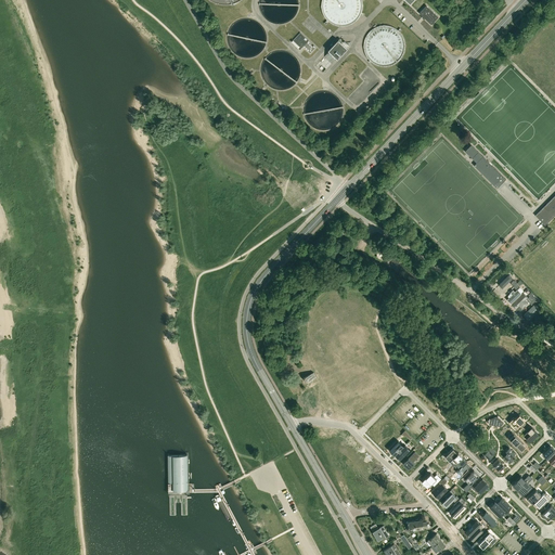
[(438,17),(426,5),(420,13),(423,16),(422,17),(423,18),(424,18),(425,18),(431,25),(438,17)]
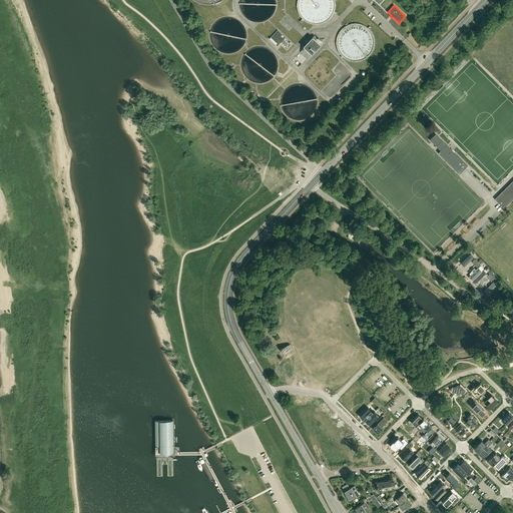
[(402,24),(409,17),(407,16),(401,23),(402,24)]
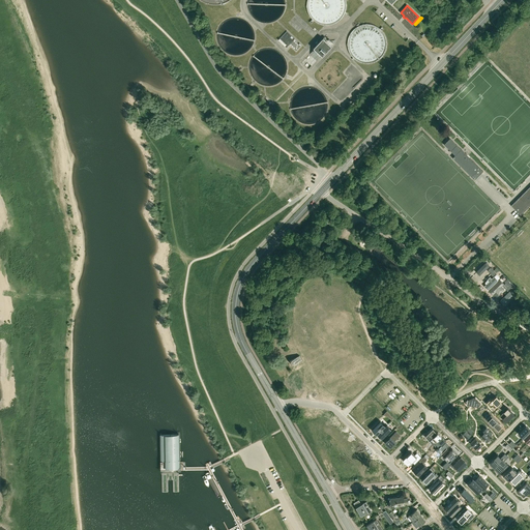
[(295,39),(287,31),(278,39),(287,48),(290,45),(296,51),(301,45),(300,43),(298,45),(294,40),(295,39)]
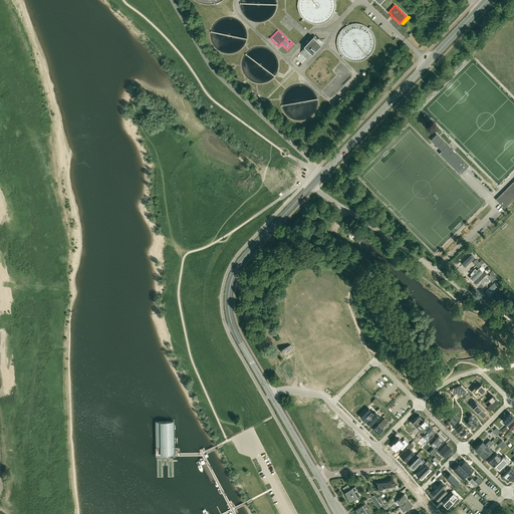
[(319,38),(318,39),(315,35),(304,46),(311,54),(312,54),(322,45),(321,44),(323,42),(319,38)]
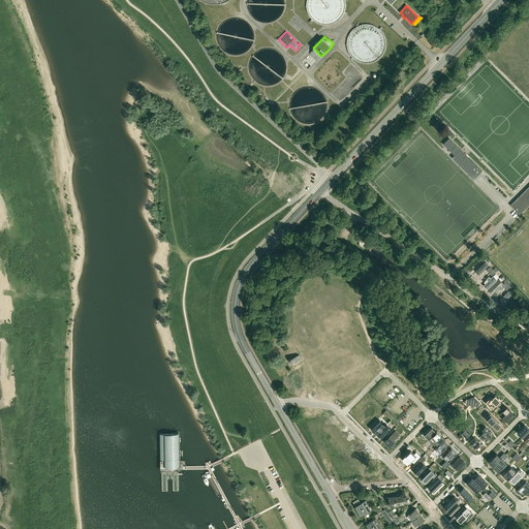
[(528,184),(509,205),(519,214),(528,203),(528,184)]
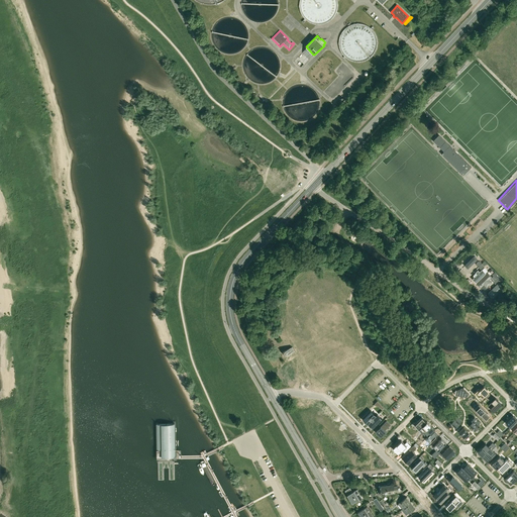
[(468,269),(478,259),(474,255),(472,257),(473,259),(464,267),(468,269)]
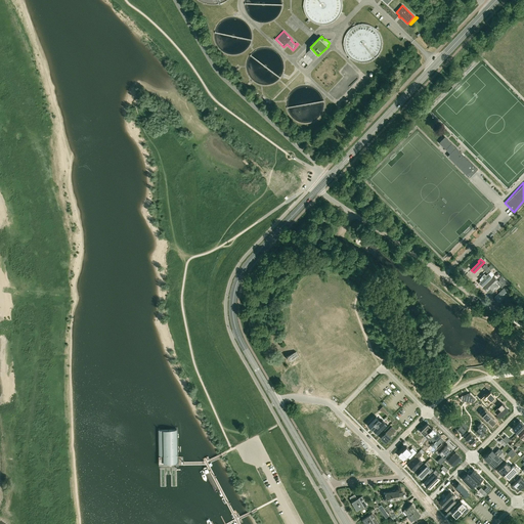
[(482,268),(485,270),(488,267),(491,264),(488,262),(485,265),(482,268)]
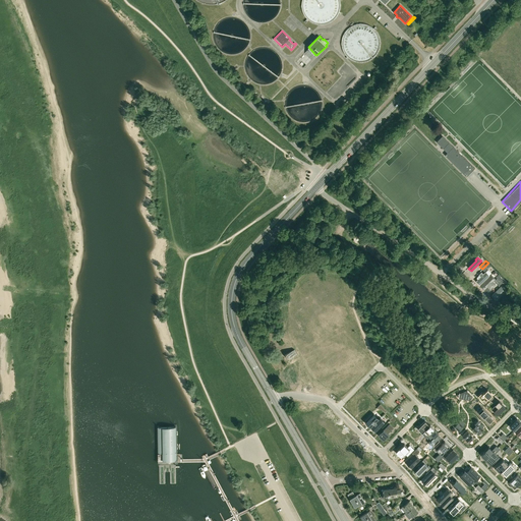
[(482,269),(484,272),(487,269),(490,266),(488,263),(485,266),(482,269)]
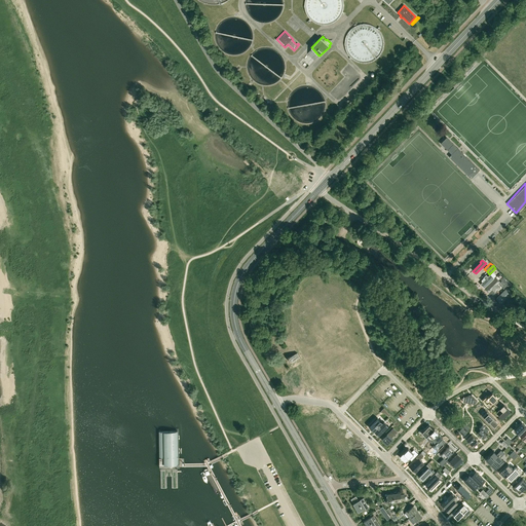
[(490,274),(488,276),(486,274),(484,277),(485,278),(481,284),(485,287),(494,277),(490,274)]
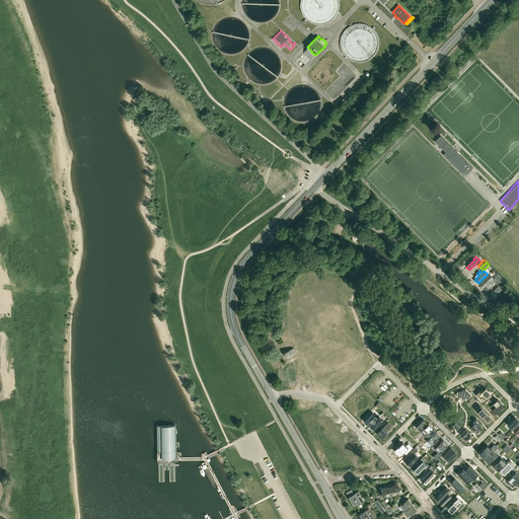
[(488,288),(494,282),(491,280),(493,278),(491,275),(479,284),(483,288),(486,286),(488,288)]
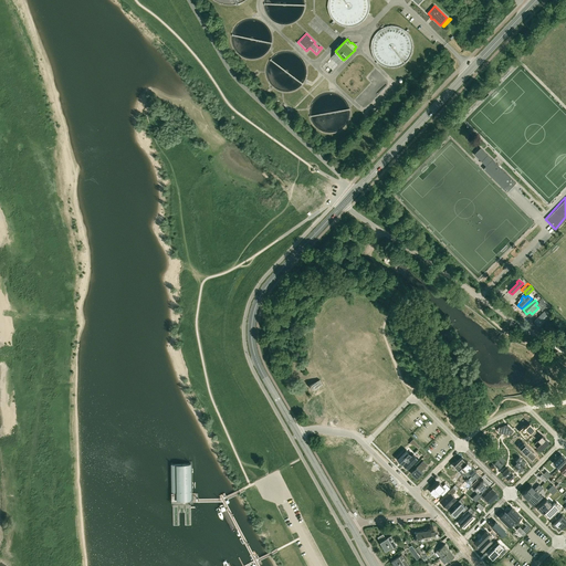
[(549,315),(544,310),(535,320),(541,325),(549,315)]
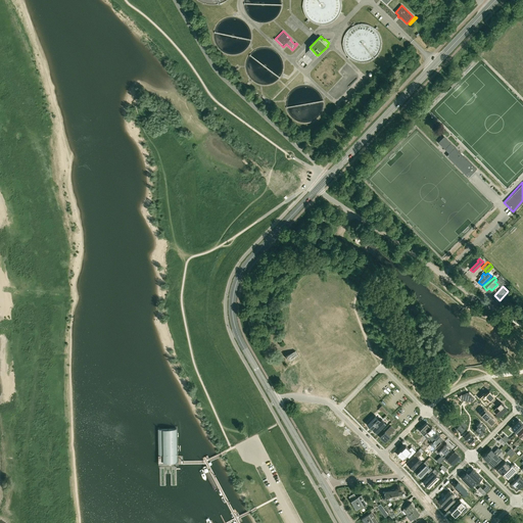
[(297,354),(295,350),(286,357),(288,360),(297,354)]
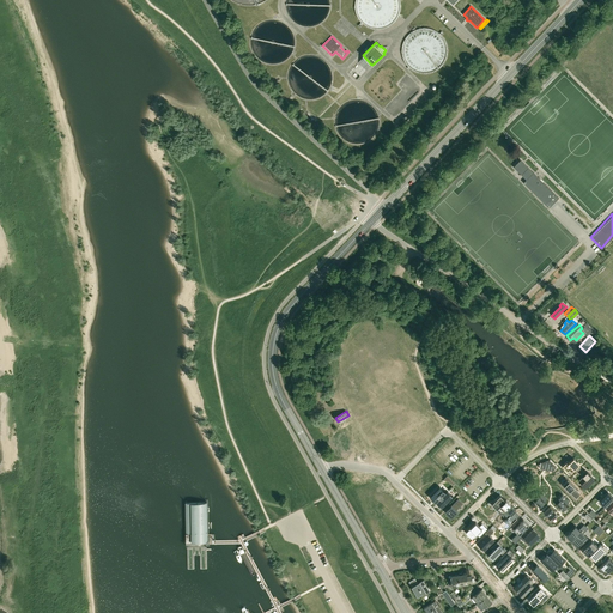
[(563,466),(565,469),(570,474),(572,472),(575,469),(576,472),(577,471),(581,468),(581,467),(578,465),(580,463),(577,461),(577,460),(575,457),(570,462),(570,461),(568,462),(563,466)]
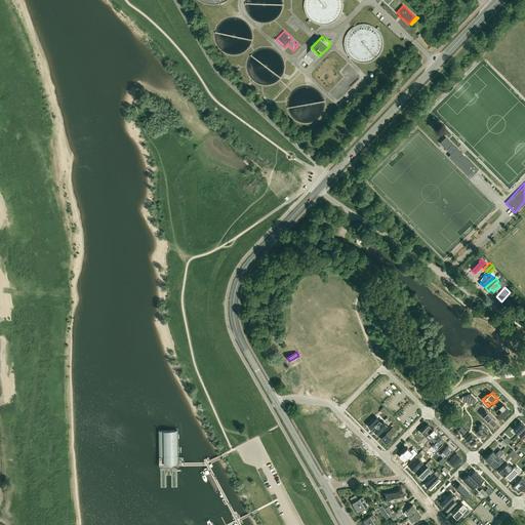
[(468,394),(460,398),(462,401),(466,402),(468,400),(474,403),(475,402),(468,394)]
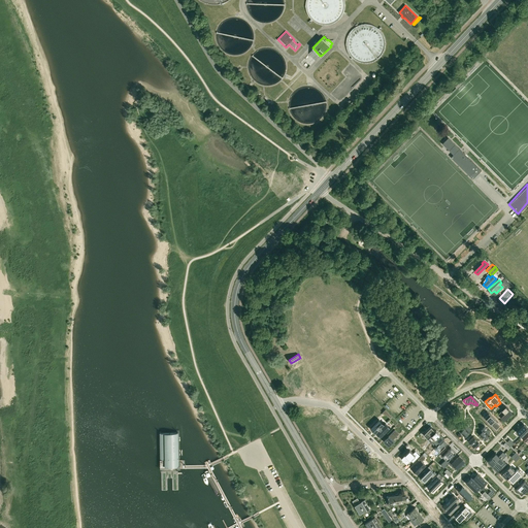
[(502,405),(500,408),(502,410),(504,413),(500,417),(504,421),(513,413),(508,409),(509,409),(505,405),(505,406),(503,404),(502,405)]
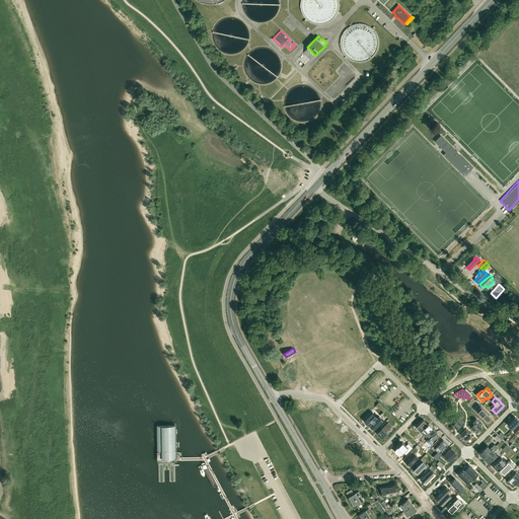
[(480,406),(476,411),(486,419),(490,416),(480,406)]
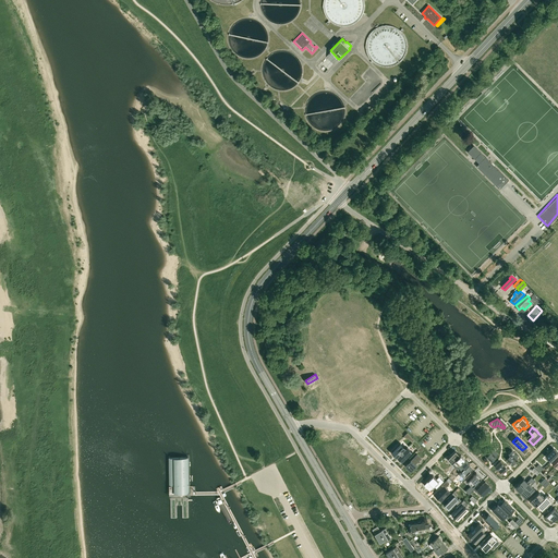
[(480,438),(473,445),(477,448),(478,447),(483,443),(480,438)]
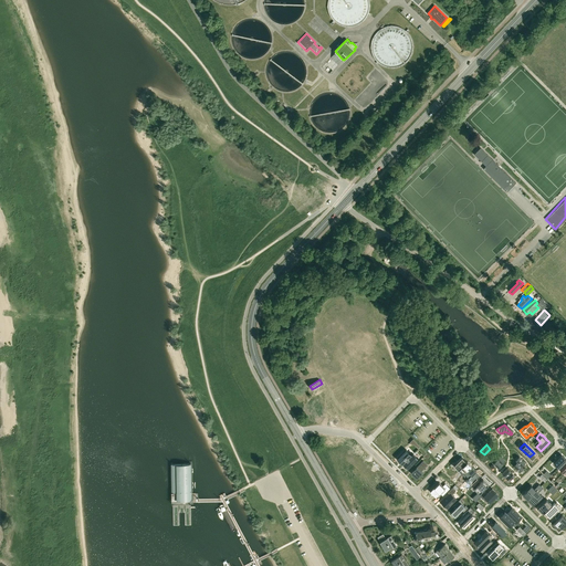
[(490,449),(485,453),(489,457),(495,451),(491,447),(490,449)]
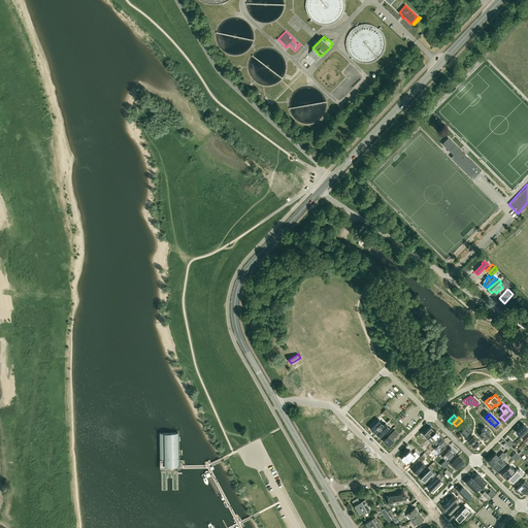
[(377,420),(369,428),(374,433),(383,425),(377,420)]
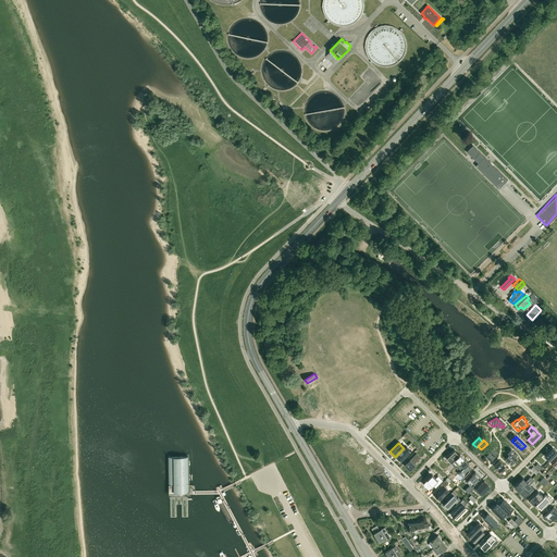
[(404,448),(395,457),(400,461),(409,452),(405,447),(404,448)]
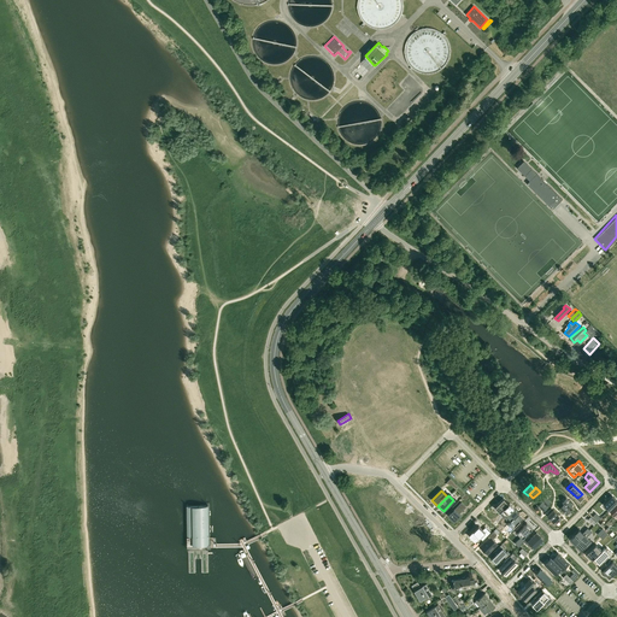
[(545,495),(540,499),(542,501),(546,505),(551,501),(545,495)]
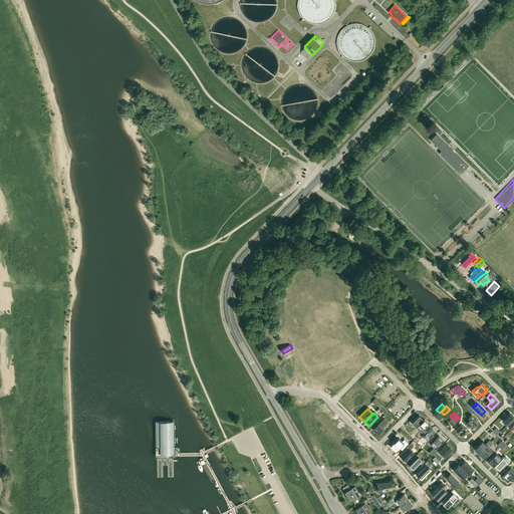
[(513,417),(510,413),(503,421),(508,425),(513,418),(513,417)]
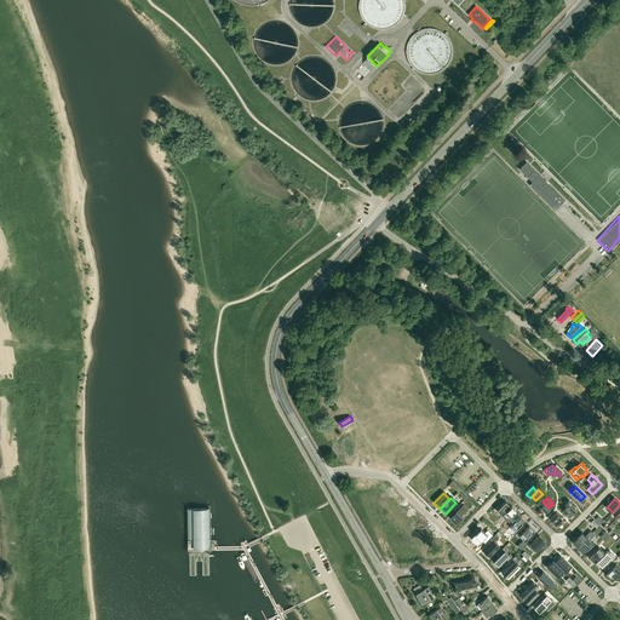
[(569,500),(564,504),(567,506),(572,511),(575,507),(569,500)]
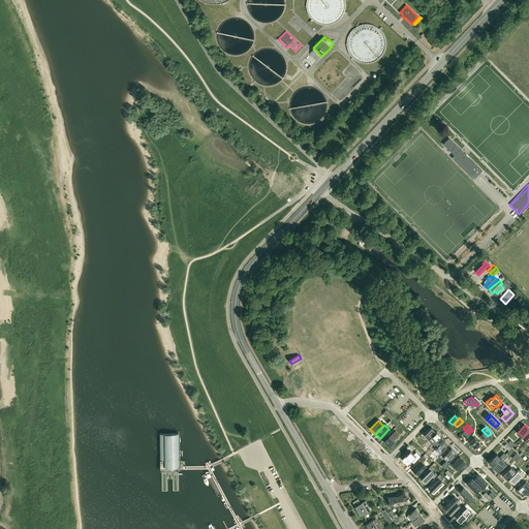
[(432,428),(425,435),(429,440),(436,432),(432,428)]
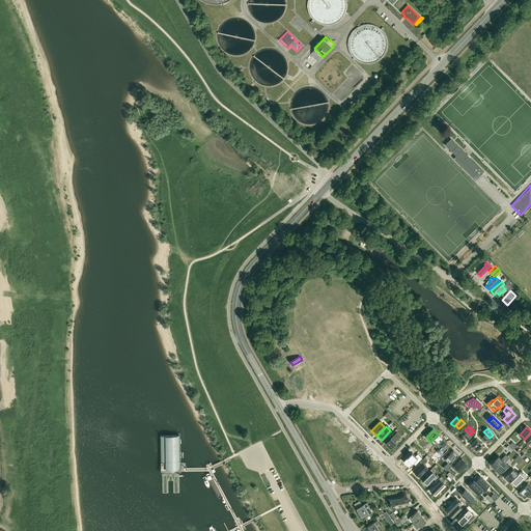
[(467,431),(463,435),(468,440),(472,437),(470,435),(467,431)]
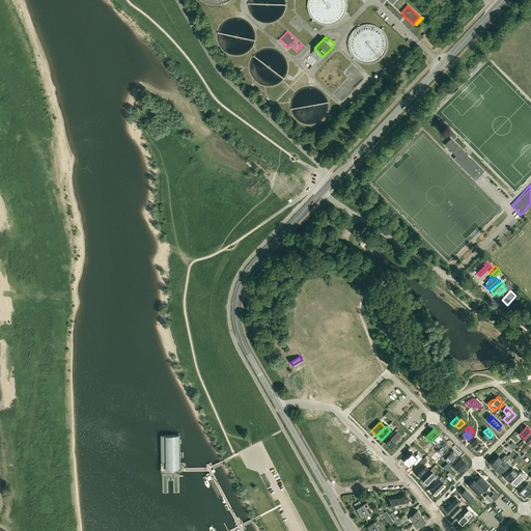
[(180,449),(180,432),(160,434),(161,478),(166,478),(166,495),(178,494),(177,478),(180,478),(180,473),(185,473),(185,463),(180,463),(180,455),(186,455),(186,449),(180,449)]
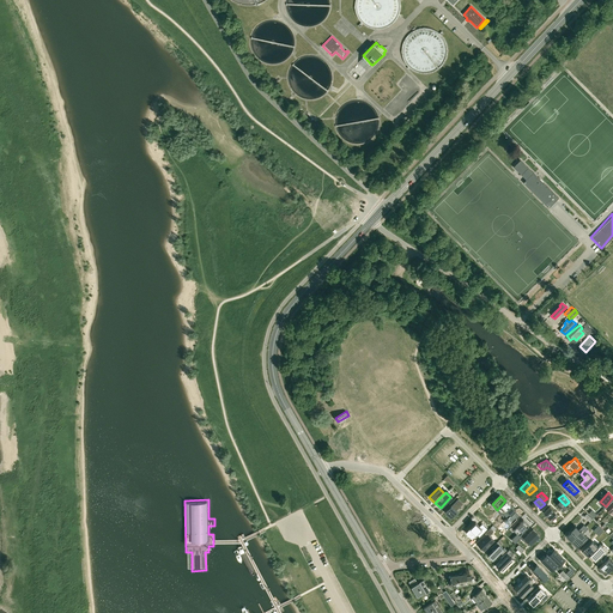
[(459,499),(445,513),(451,519),(457,513),(456,511),(462,504),(459,499)]
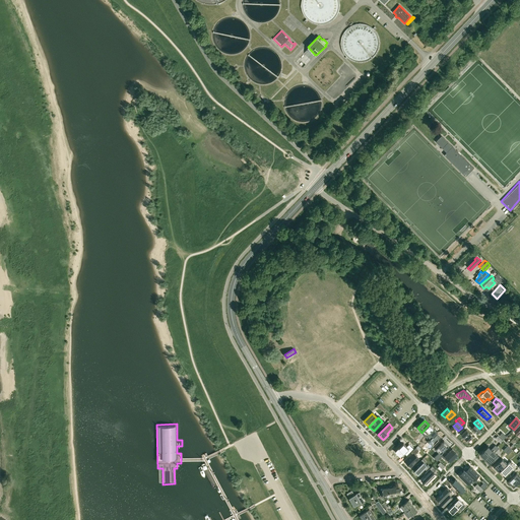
[(429,425),(421,433),(426,436),(433,429),(434,428),(430,424),(429,425)]
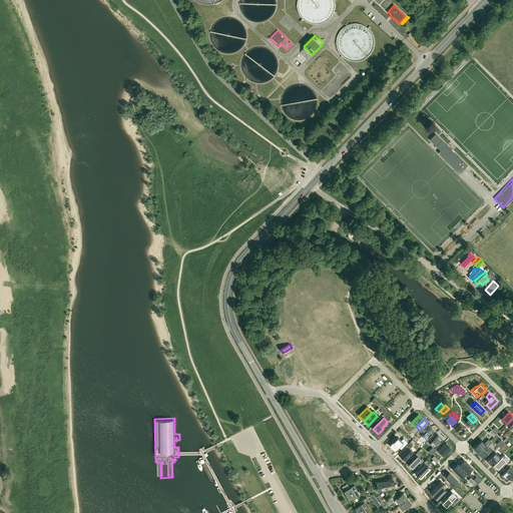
[(469,419),(465,422),(471,428),(474,424),(473,423),(469,419)]
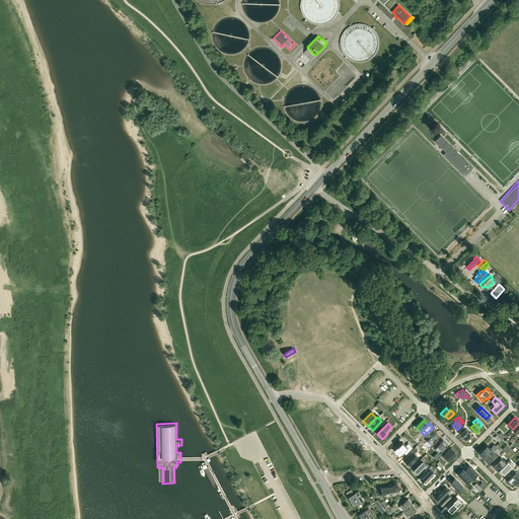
[(432,428),(425,435),(429,439),(437,431),(433,427),(432,428)]
